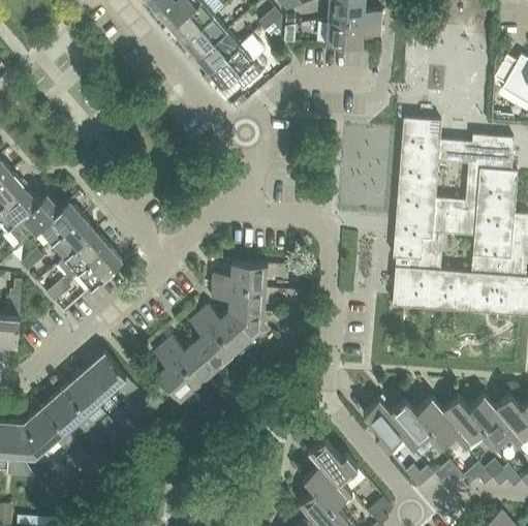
[(145,0),(155,12),(168,0),(145,0)]
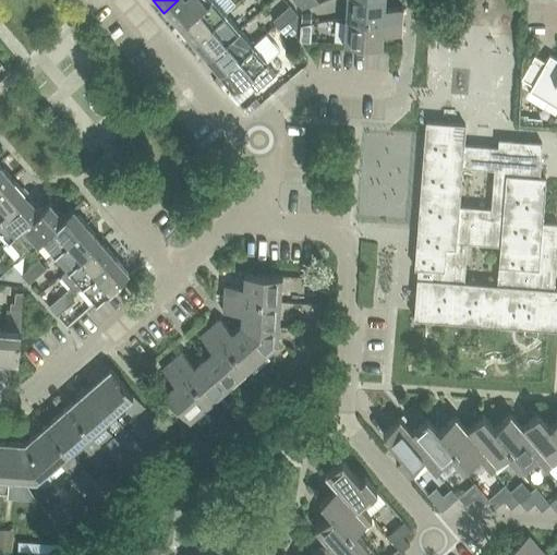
[(178,0),(164,13),(178,28),(210,0),(178,0)]
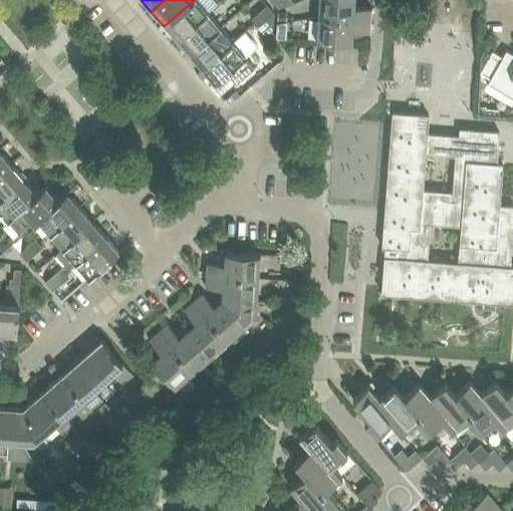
[(194,0),(164,26),(176,41),(207,14),(194,0)]
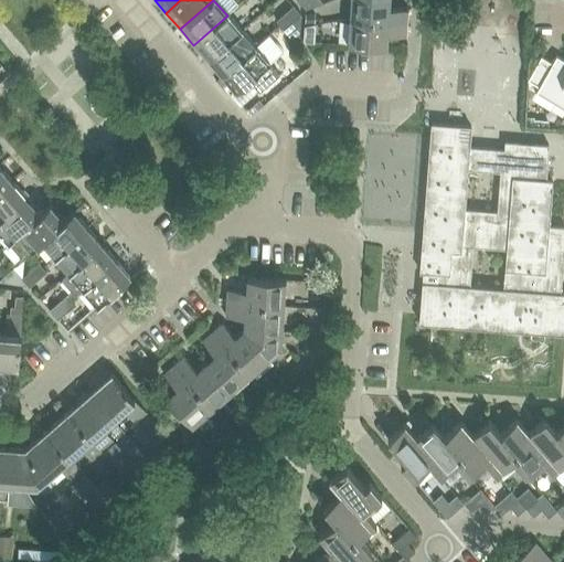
[(350,0),(349,21),(406,25),(407,11),(389,10),(389,0),(350,0)]
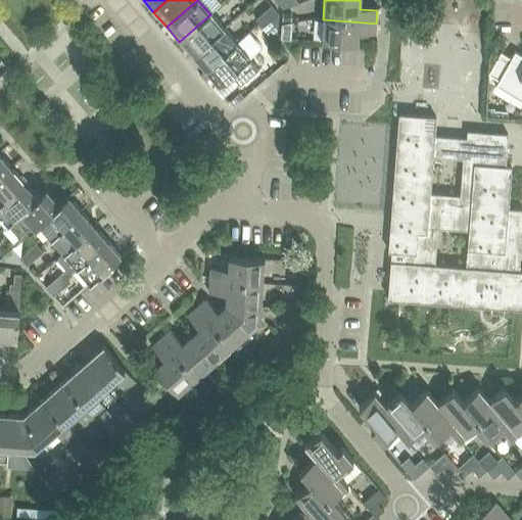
[(271,7),(263,14),(270,22),(276,17),(278,15),(271,7)]
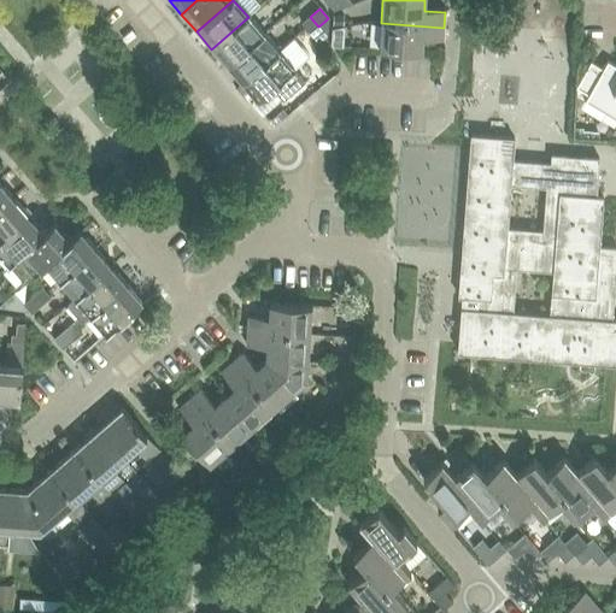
[(211,49),(227,66),(264,35),(248,17),(211,49)]
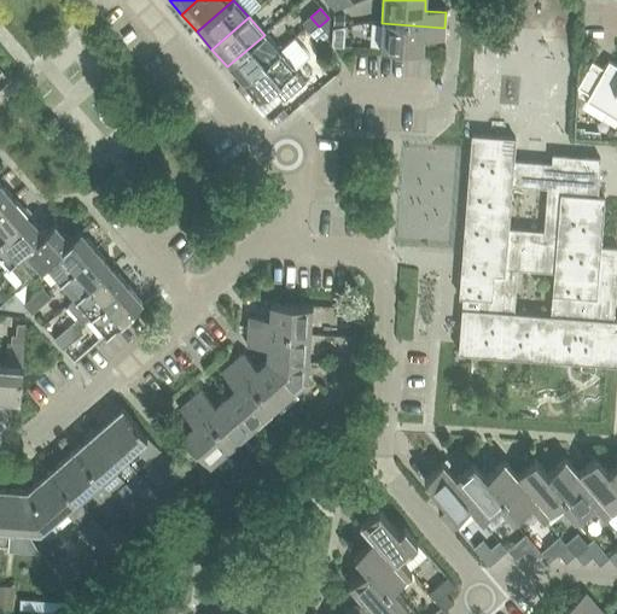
[(319,27),(310,17),(301,24),(310,35),(319,27)]
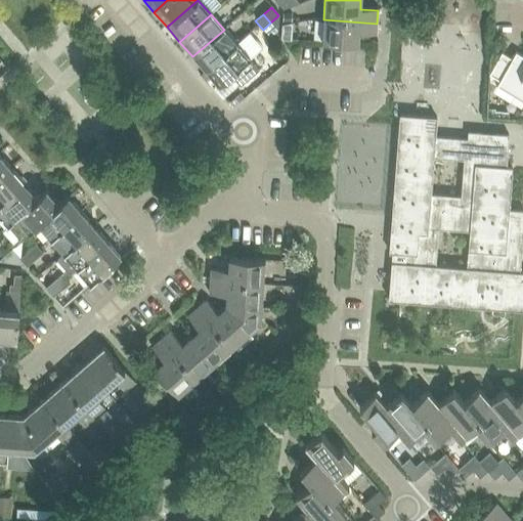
[(270,23),(263,30),(272,40),(275,37),(277,36),(278,15),(276,17),(270,23)]
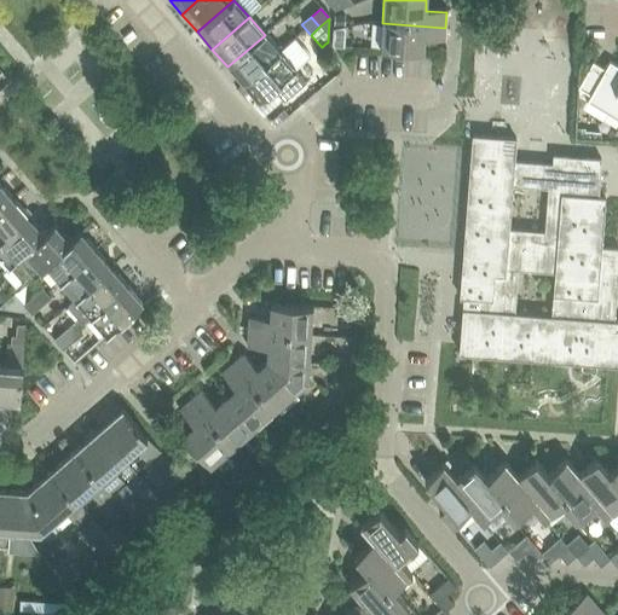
[(334,18),(334,28),(344,28),(344,19),(334,18)]
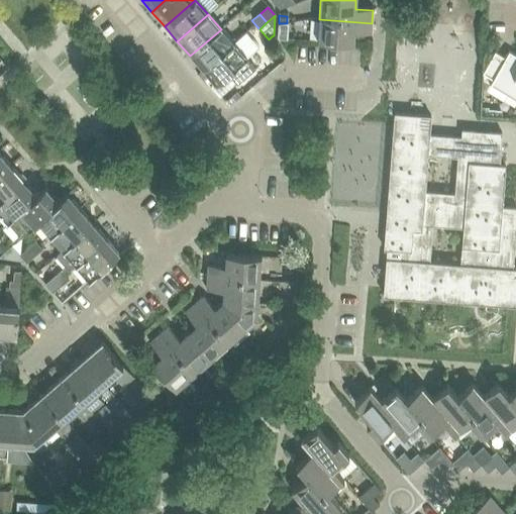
[(372,23),(319,19),(318,43),(352,45),(353,34),(371,35),(372,23)]
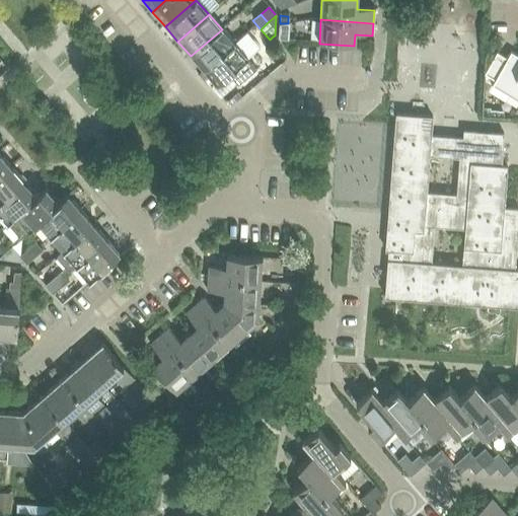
[(191,56),(203,71),(234,44),(222,29),(191,56)]
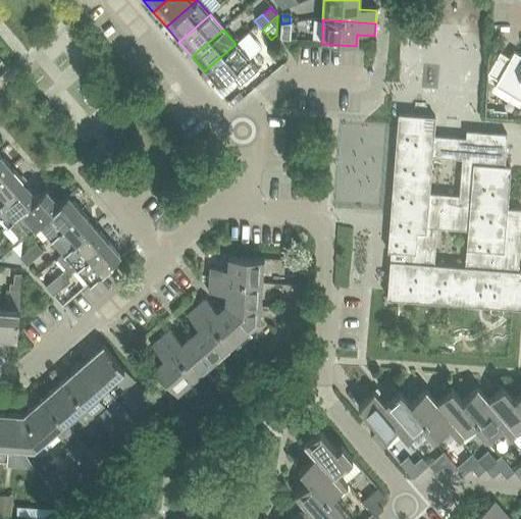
[(236,44),(204,71),(217,87),(229,76),(239,87),(257,71),(248,60),(249,59),(236,44)]
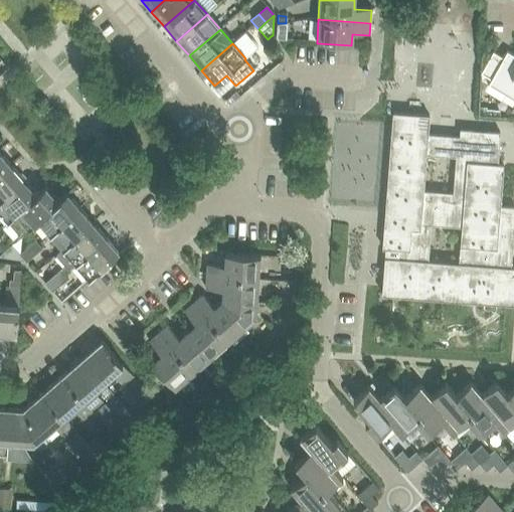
[(492,54),(480,73),(487,78),(486,79),(489,81),(483,92),(500,102),(506,93),(513,97),(513,58),(506,53),(502,60),(492,54)]
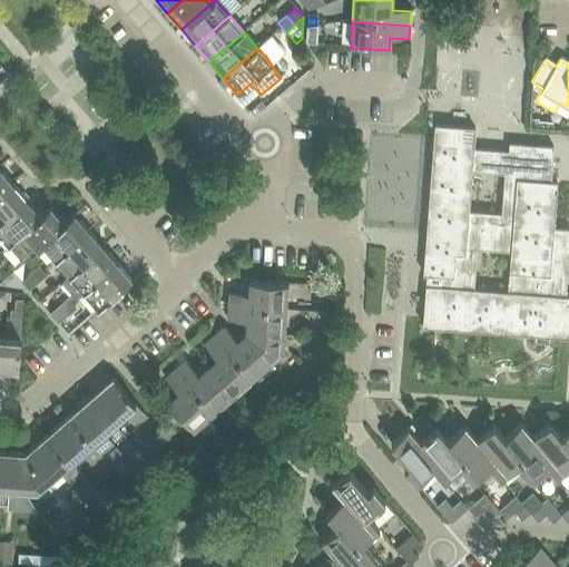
[(434,127),(424,253),(422,281),(425,281),(422,321),(422,328),(568,339),(568,297),(565,299),(568,233),(568,231),(552,231),(556,184),(550,184),(552,148),(537,148),(537,147),(531,146),(531,147),(508,145),(508,153),(472,150),(474,130),(448,128),(434,127)]
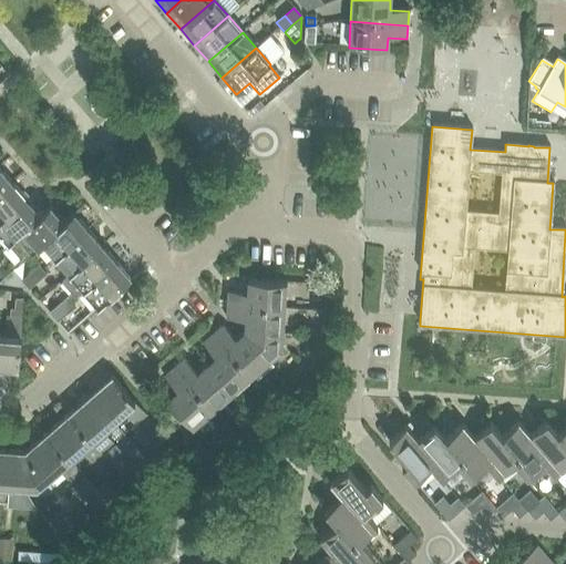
[(0,194),(12,184),(0,170),(0,194)]
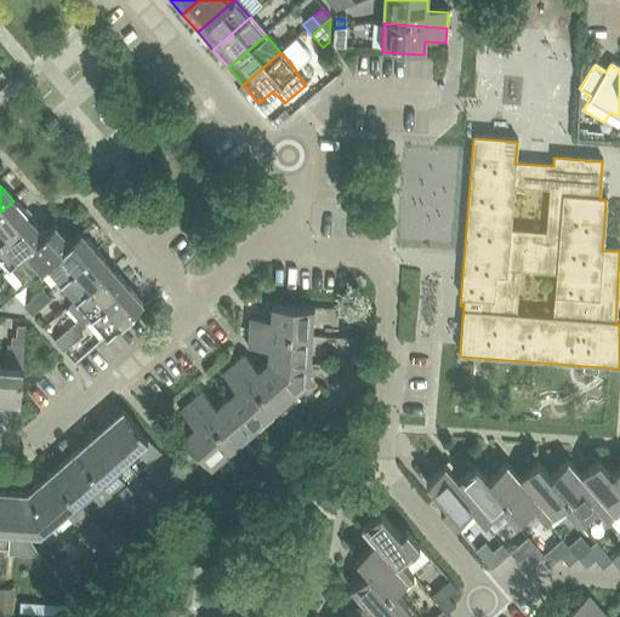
[(0,243),(29,218),(13,201),(0,212),(0,243)]
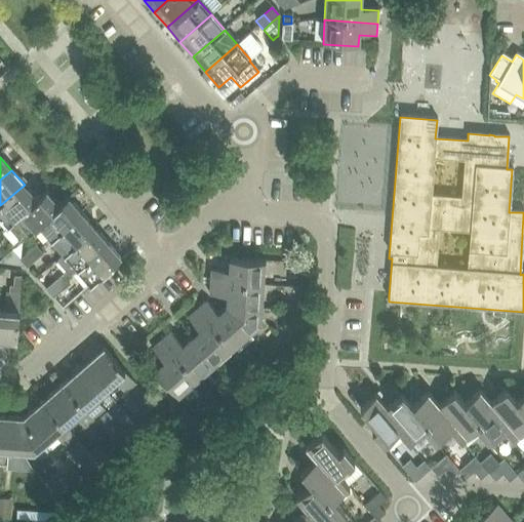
[(0,221),(5,228),(46,192),(37,199),(25,185),(0,205),(0,221)]
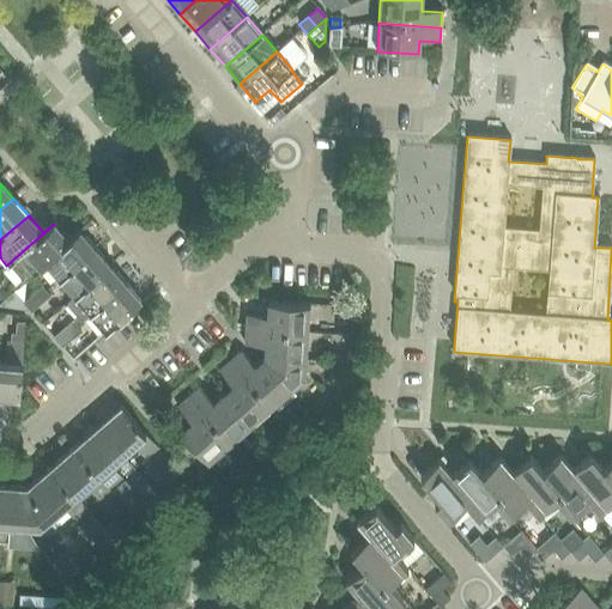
[(54,224),(6,266),(7,266),(18,256),(23,262),(12,272),(22,282),(32,273),(80,232),(79,231),(68,241),(54,224)]
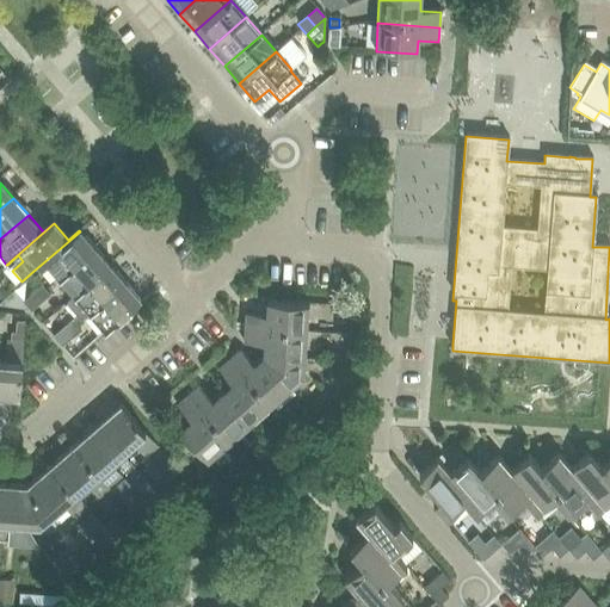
[(43,264),(59,280),(94,248),(80,231),(32,272),(43,264)]
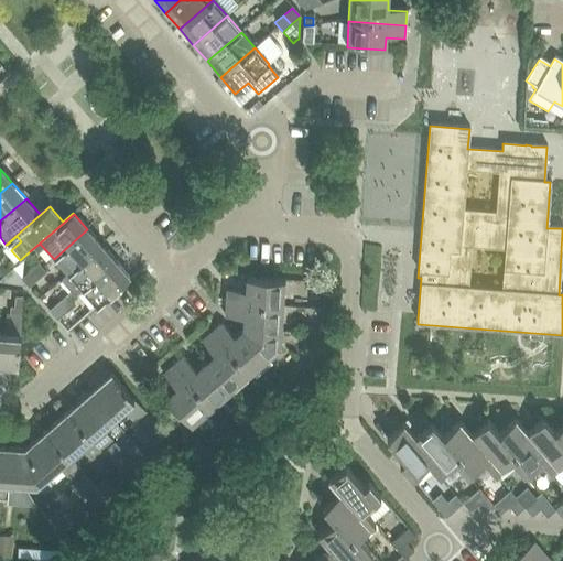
[(54,259),(67,274),(101,245),(87,229),(54,259)]
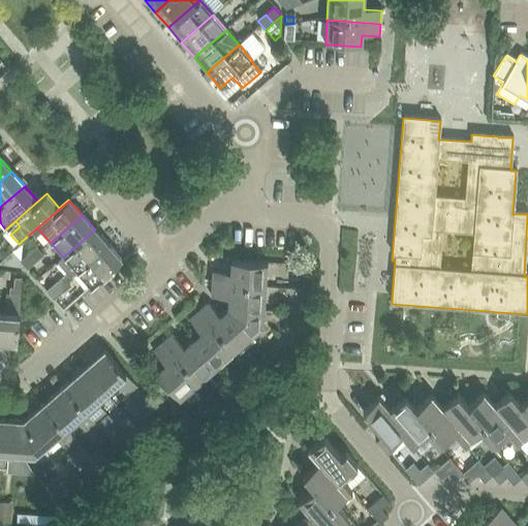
[(64,276),(62,278),(65,282),(76,273),(109,245),(95,229),(63,257),(55,266),(64,276)]
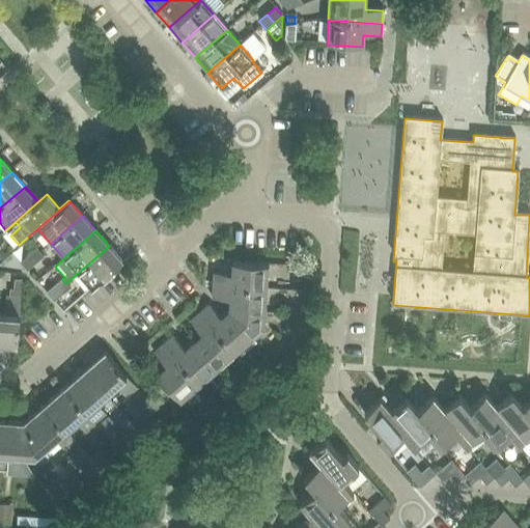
[(109,246),(77,274),(89,288),(90,289),(122,261),(109,246)]
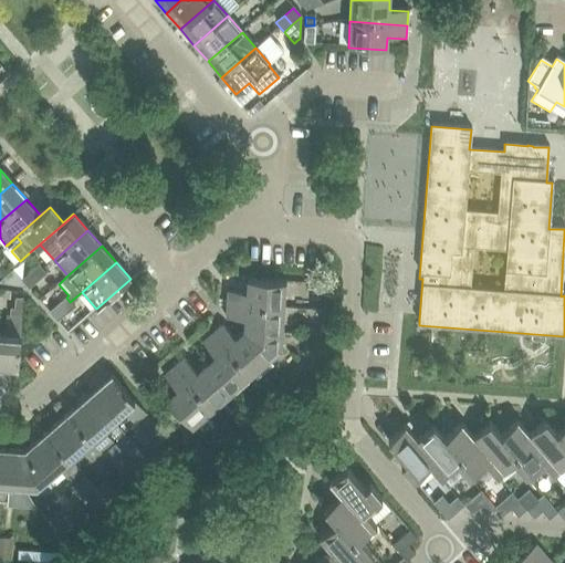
[(38,266),(30,273),(38,282),(46,274),(38,266)]
